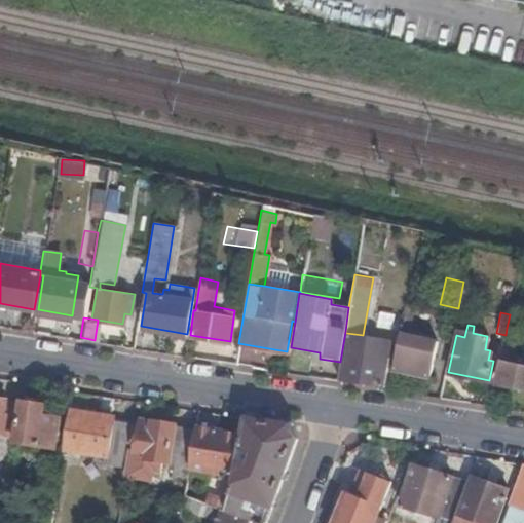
[(416,330),(402,327),(401,332),(415,335),(416,330)]
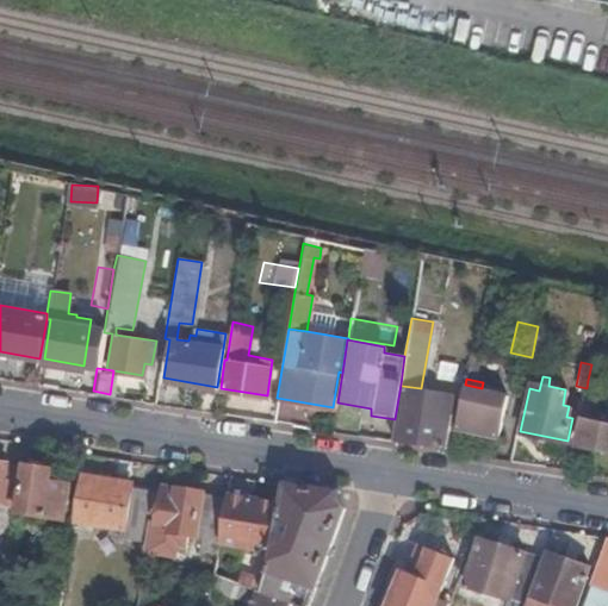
[(601,383),(588,380),(587,388),(582,408),(584,410),(577,443),(607,450),(607,423),(601,423),(602,413),(594,411),(601,383)]
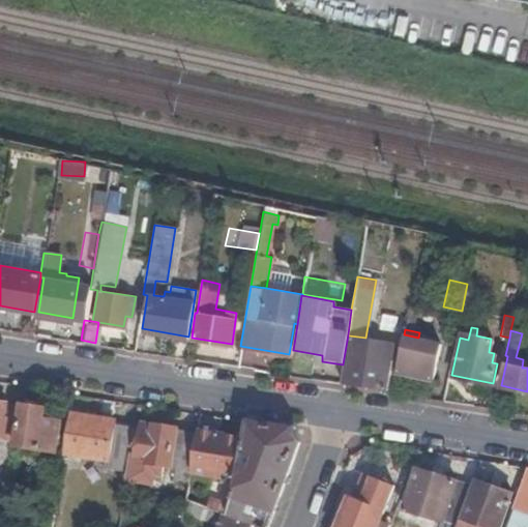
[(418,338),(404,334),(396,370),(432,378),(439,342),(418,338)]
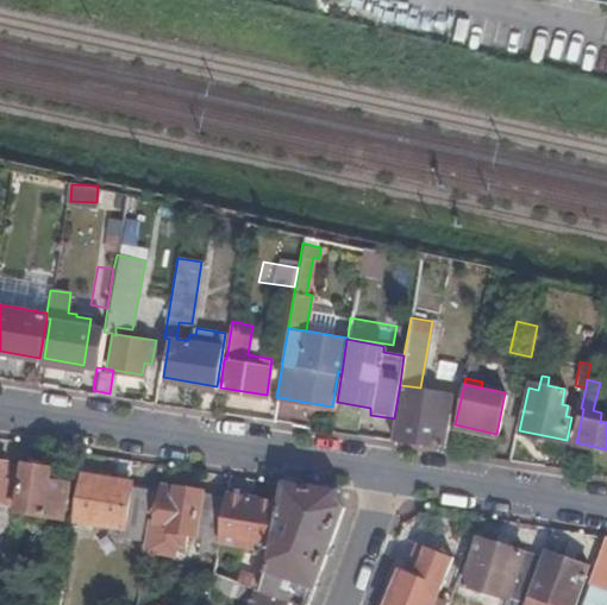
[(452,392),(420,388),(401,385),(393,436),(443,445),(452,392)]
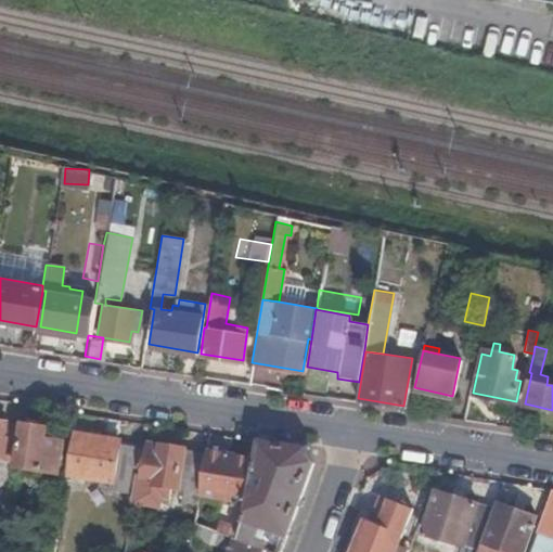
[(0,501),(5,502),(13,459),(9,459),(13,434),(2,433),(4,419),(0,418),(0,501)]
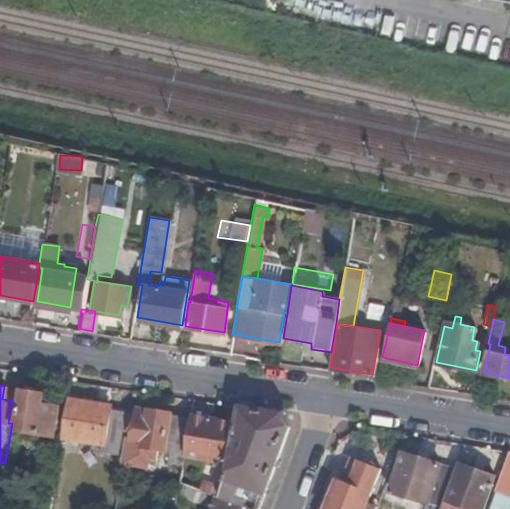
[(41,403),(42,392),(20,389),(14,427),(51,433),(53,421),(55,421),(57,406),(41,403)]
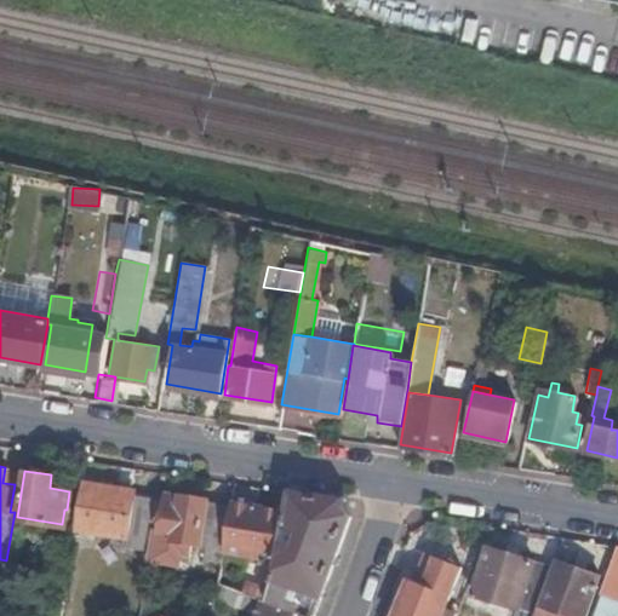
[(80,481),(73,525),(124,533),(122,541),(148,545),(150,527),(155,495),(132,491),(132,488),(80,481)]
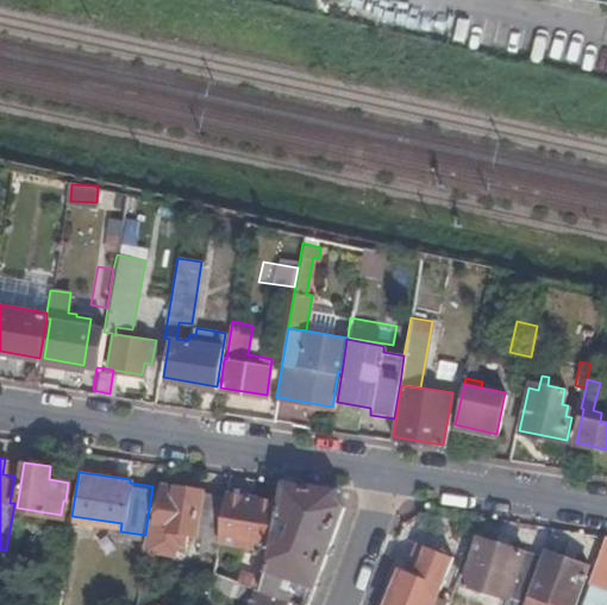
[(260,590),(300,604),(306,604),(344,505),(333,490),(281,480),(279,500),(270,549),(263,577),(260,590)]
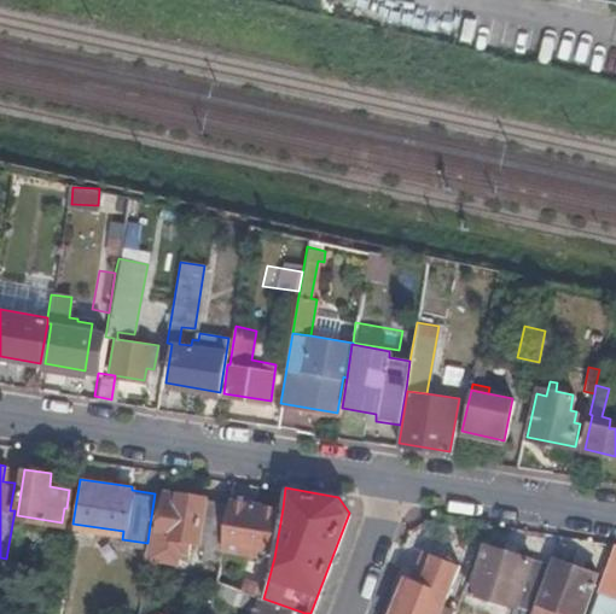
[(147,543),(145,557),(178,562),(179,550),(187,551),(190,538),(199,539),(196,555),(215,559),(224,500),(164,490),(158,526),(150,525),(147,543)]
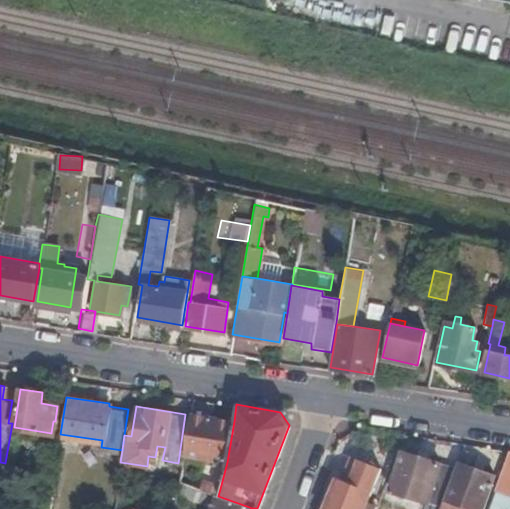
[(227,462),(234,421),(189,414),(183,454),(227,462)]
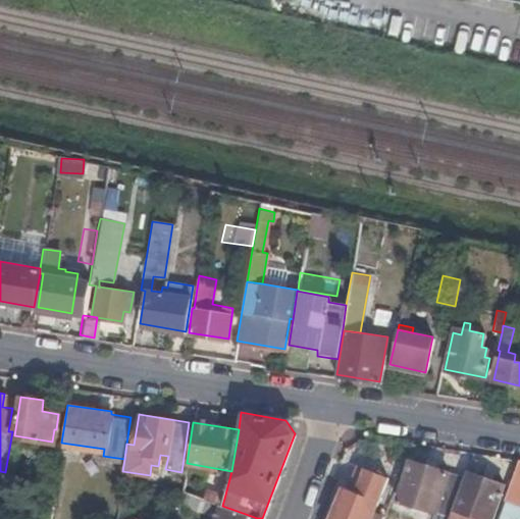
[(397,499),(438,512),(451,515),(454,507),(456,508),(466,477),(409,460),(397,499)]
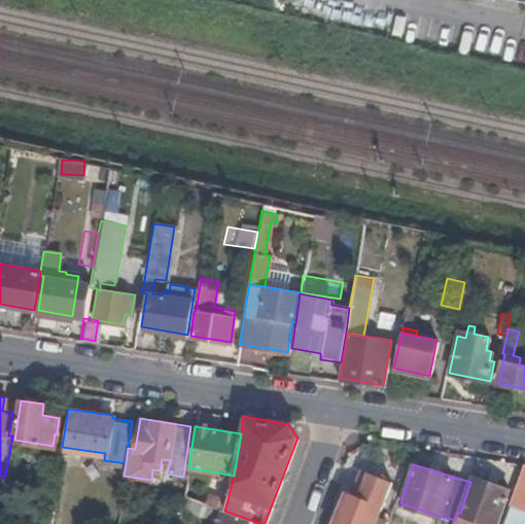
[(509,503),(524,509),(524,464),(523,464),(522,467),(509,503)]
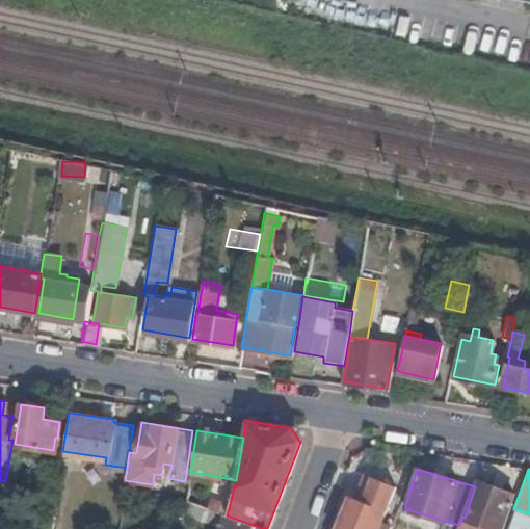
[(385,528),(388,522),(383,521),(396,485),(366,474),(358,497),(351,495),(338,528),(385,528)]
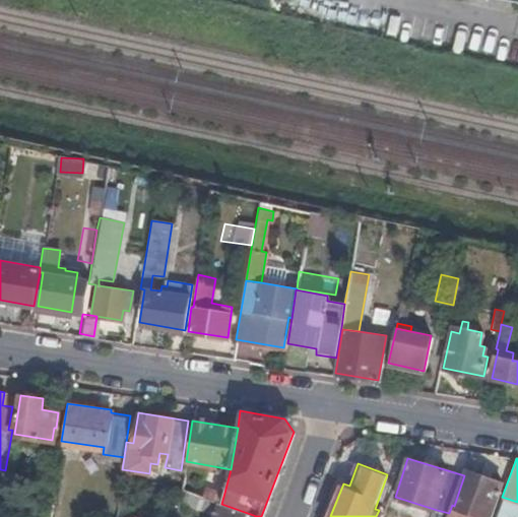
[(449,513),(447,516),(475,516),(476,515),(484,516),(488,516),(501,482),(466,470),(464,475),(454,506),(452,505),(449,513)]
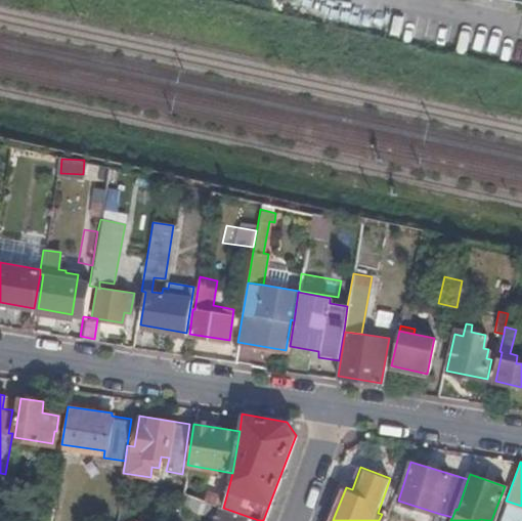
[(218,506),(223,508),(226,496),(184,481),(182,491),(218,506)]
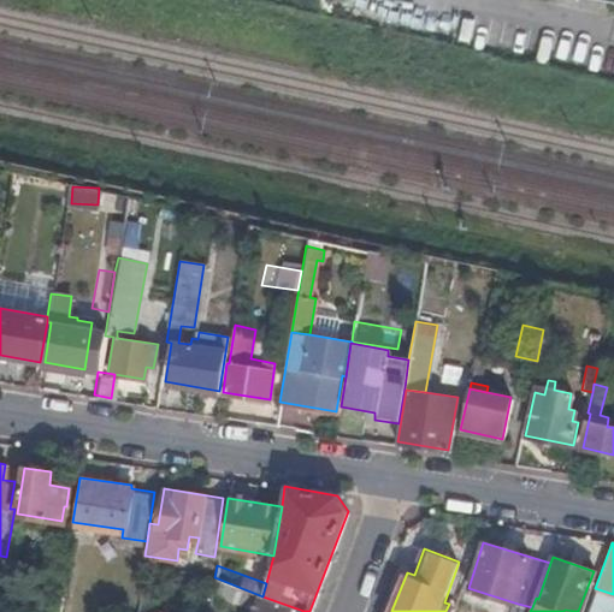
[(279,611),(253,601),(257,594),(214,577),(214,580),(211,589),(252,605),(248,611),(279,611)]
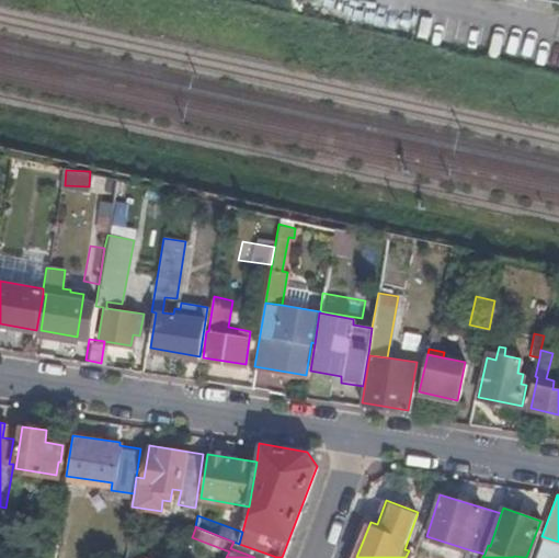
[(533,557),(558,557),(558,542),(542,536),(533,557)]
